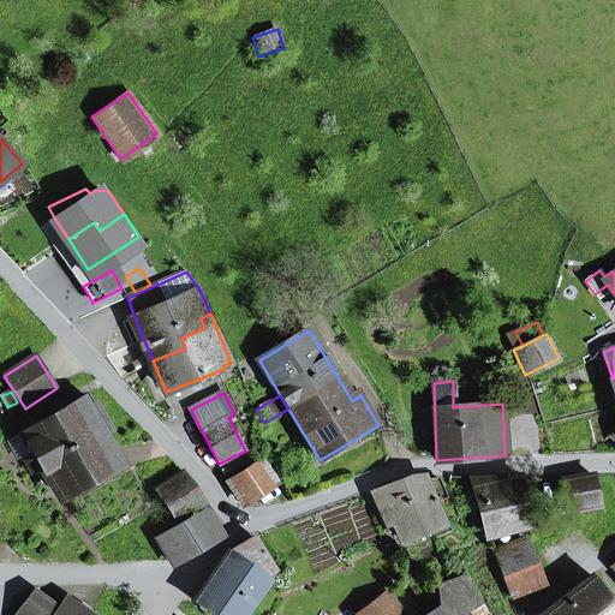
[(88,415),(79,400),(52,416),(57,425),(87,478),(115,463),(101,436),(113,429),(100,407),(88,415)]
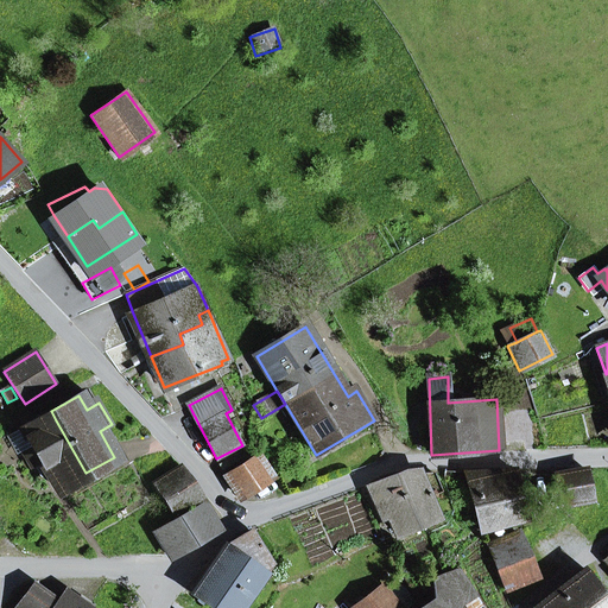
[(42,462),(57,489),(86,473),(56,420),(51,411),(35,420),(31,413),(19,420),(24,428),(33,447),(35,448),(24,454),(32,467),(42,462)]
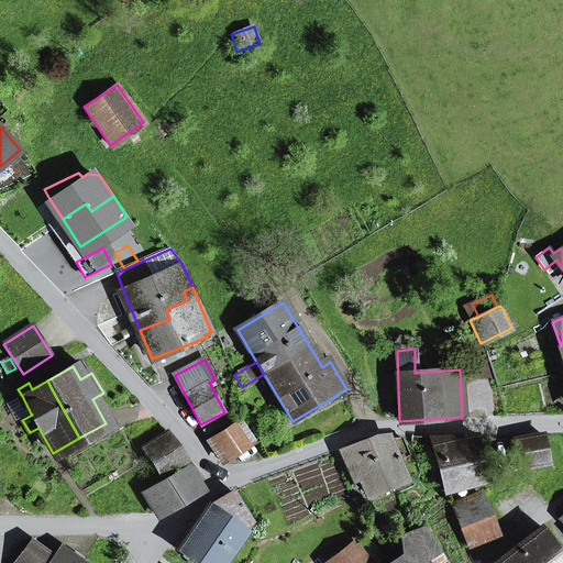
[(22,396),(9,404),(18,420),(31,414),(22,396)]
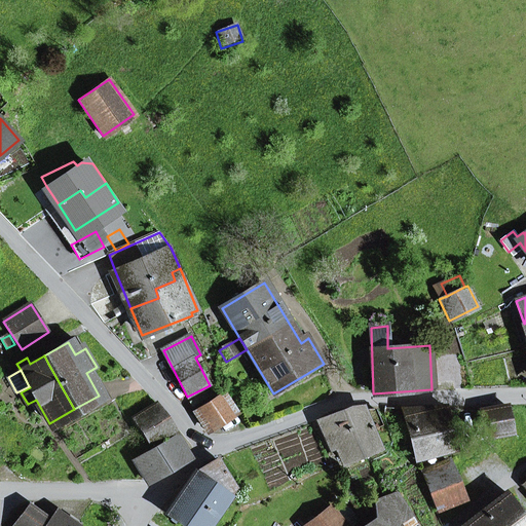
[(189,402),(194,413),(224,393),(219,387),(189,402)]
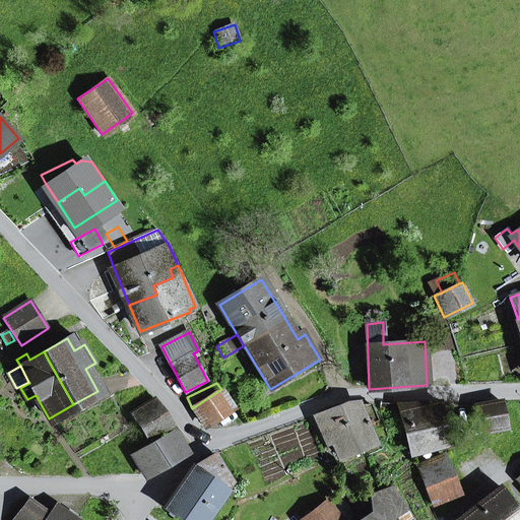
[(221,389),(192,408),(203,427),(234,407),(221,389)]
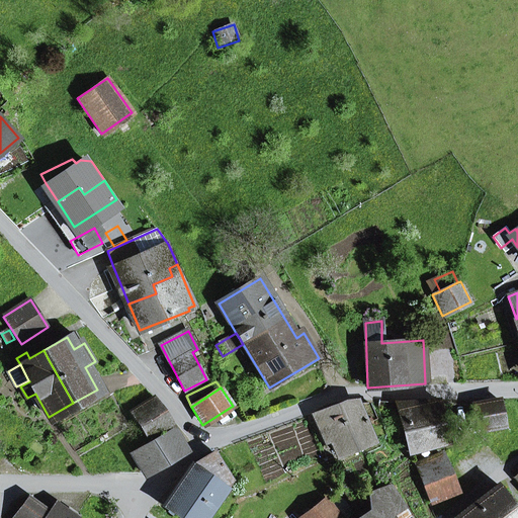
[(130,412),(150,441),(172,427),(153,397),(130,412)]
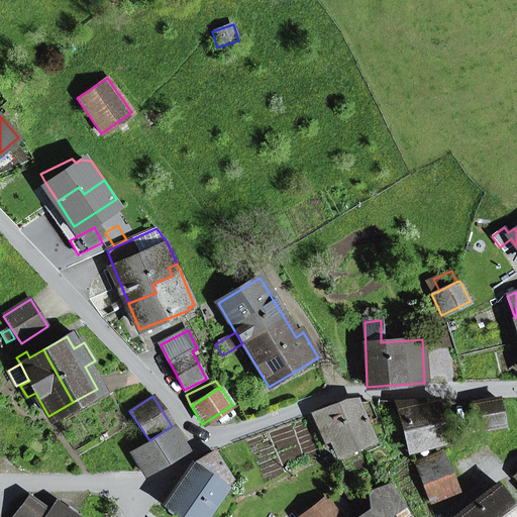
[(471,404),(477,431),(502,426),(498,400),(471,404)]
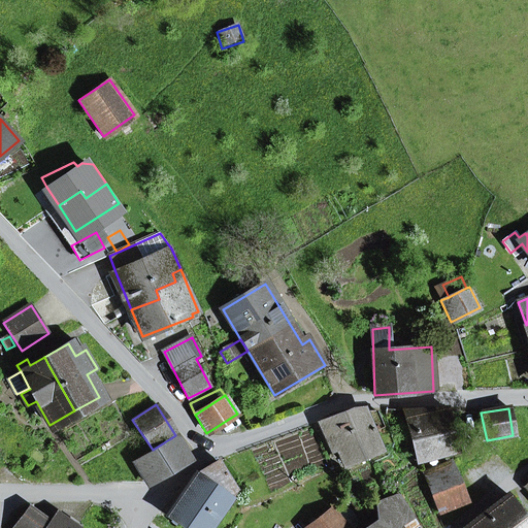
[(376,411),(363,413),(361,409),(354,410),(319,424),(330,450),(338,447),(344,463),(378,450),(371,432),(383,427),(376,411)]
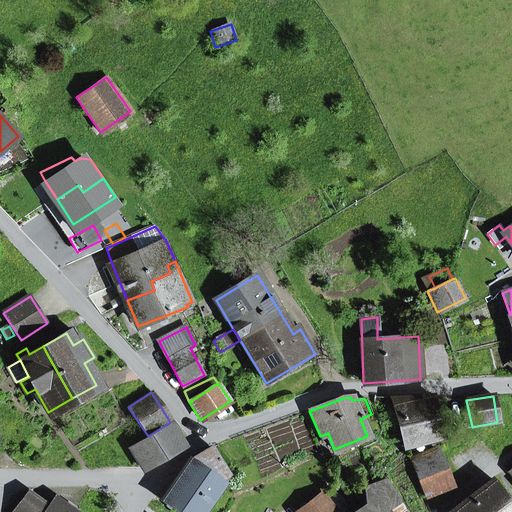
[(406,446),(443,438),(433,397),(394,397),(406,446)]
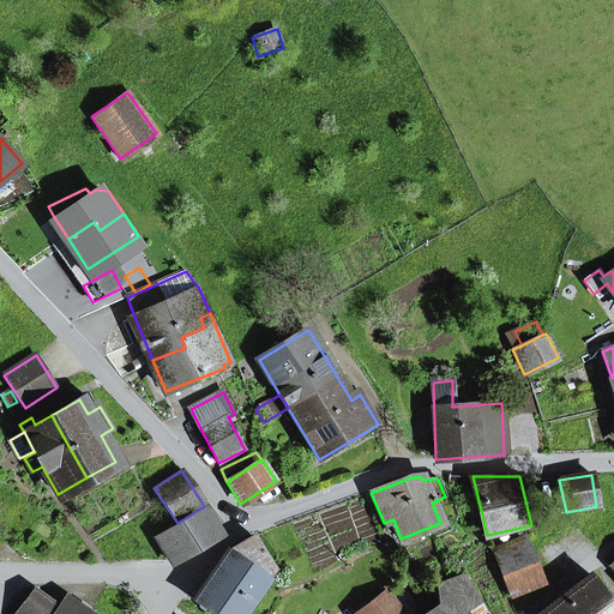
[(205,509),(157,537),(173,563),(221,534),(205,509)]
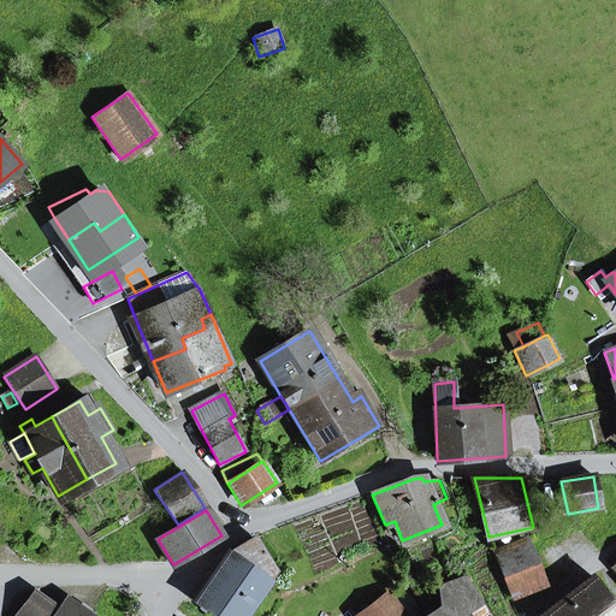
[(215,615),(244,615),(274,573),(254,539),(229,554),(195,602),(215,615)]
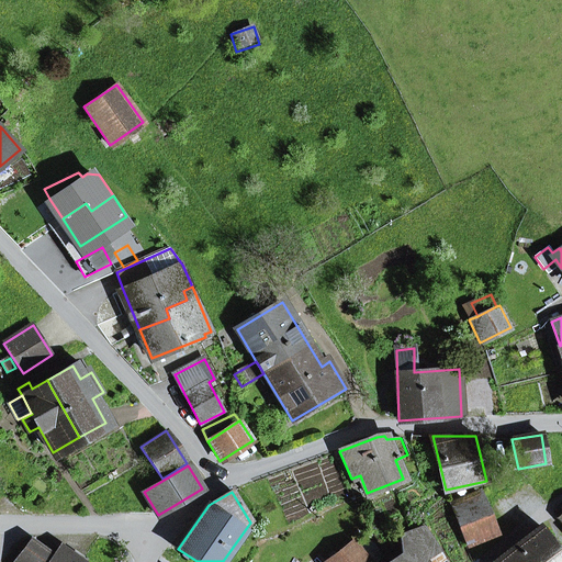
[(479,493),(450,505),(458,527),(487,516),(479,493)]
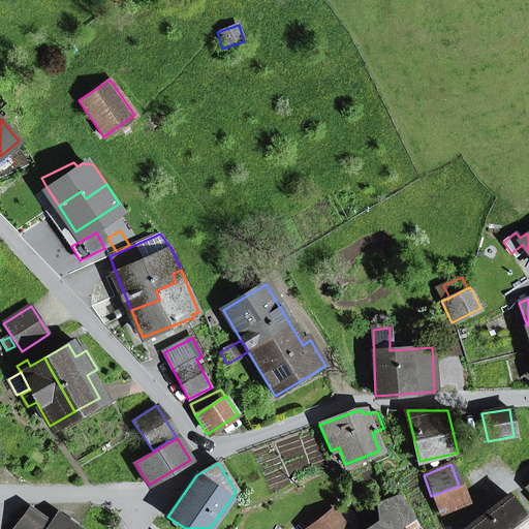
[(438,515),(466,504),(459,486),(431,496),(438,515)]
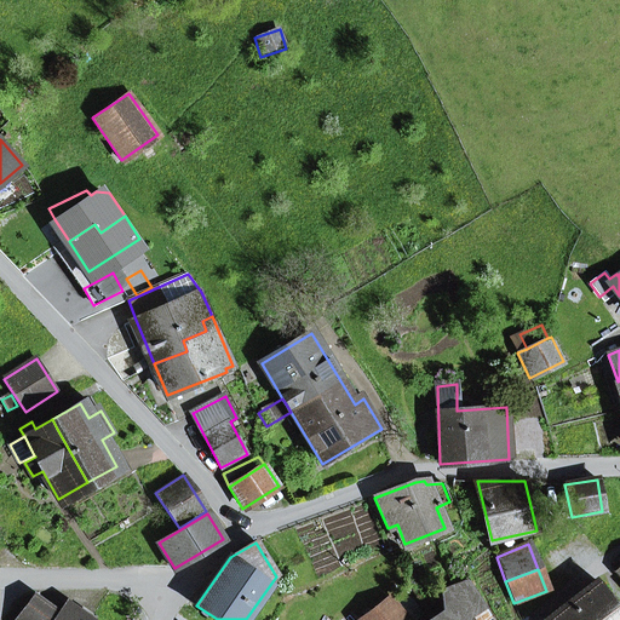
[(445,595),(441,619),(460,619),(459,618),(468,613),(483,606),(469,581),(445,595)]
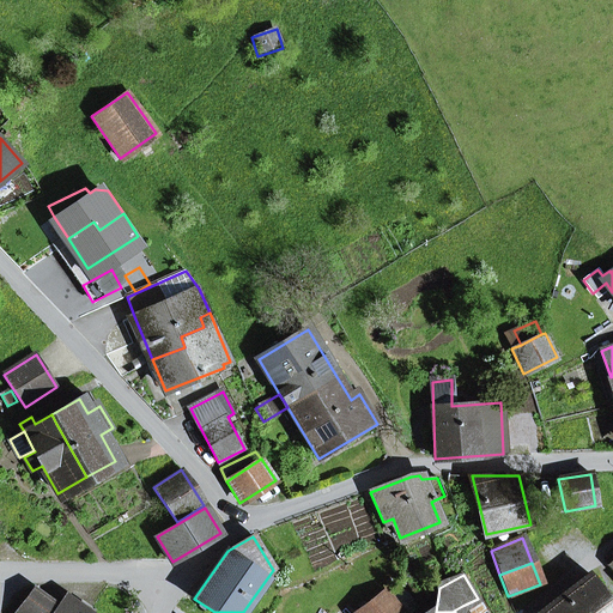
[(590,576),(541,612),(590,612),(608,600),(590,576)]
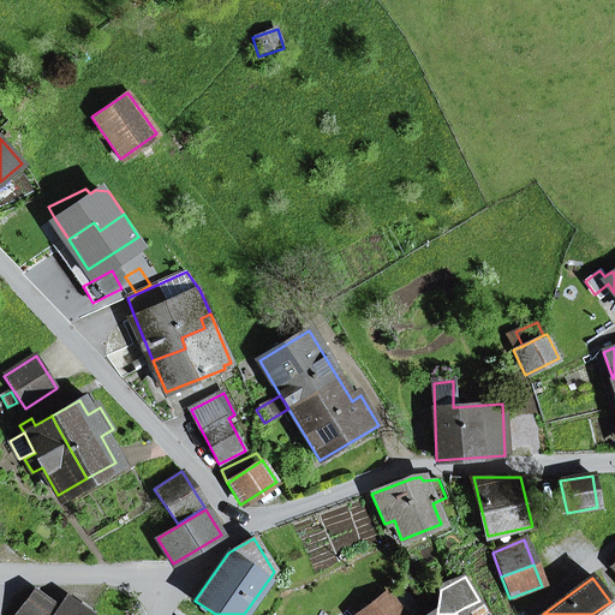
[(356,614),(410,614),(419,609),(399,583),(356,614)]
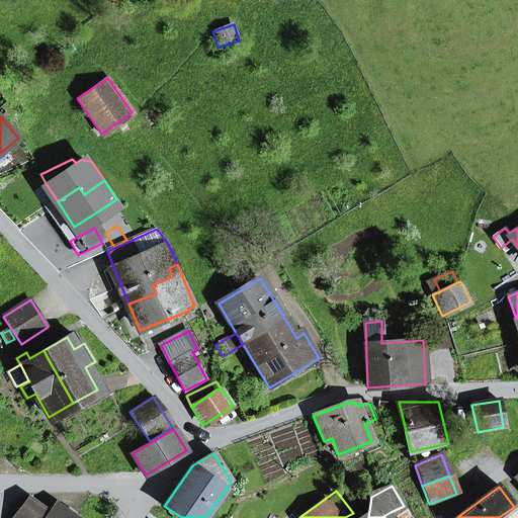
[(28,499),(14,517),(75,517),(57,504),(50,514),(28,499)]
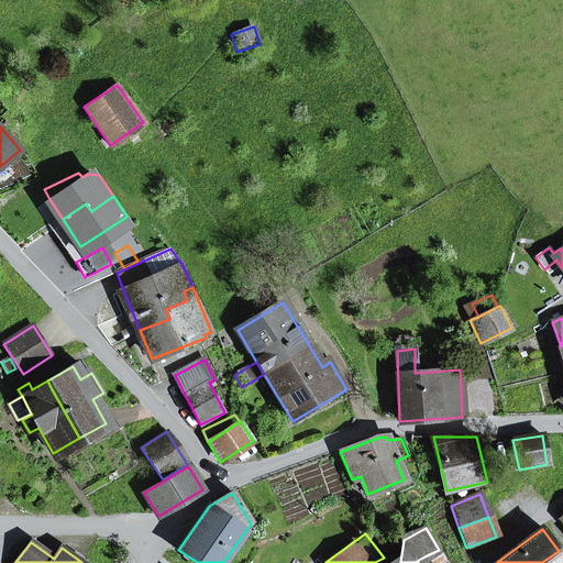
[(562,562),(562,555),(559,551),(542,562),(562,562)]
